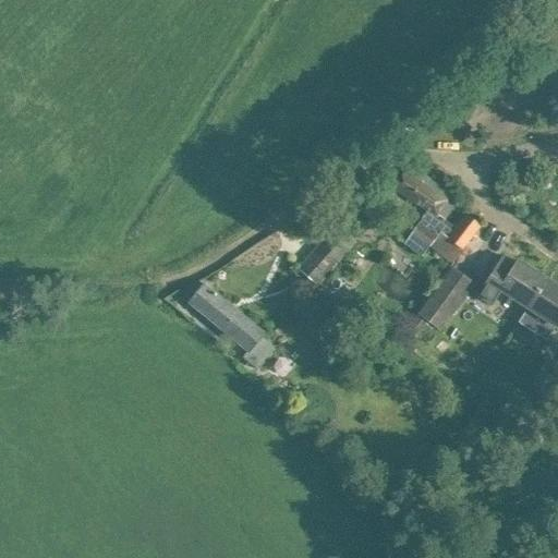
[(395,187),(412,199),(429,214),(407,246),(423,258),(431,246),(453,263),(468,243),(481,226),(466,215),(456,228),(444,219),(458,198),(410,166),(395,187)]
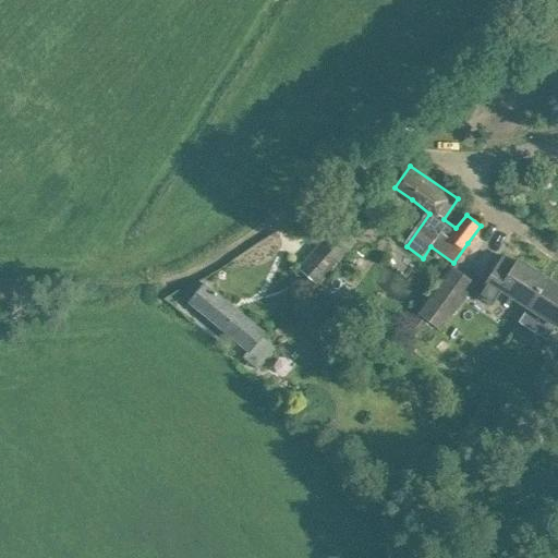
[(318,245),(298,268),(318,287),(340,264),(318,245)]
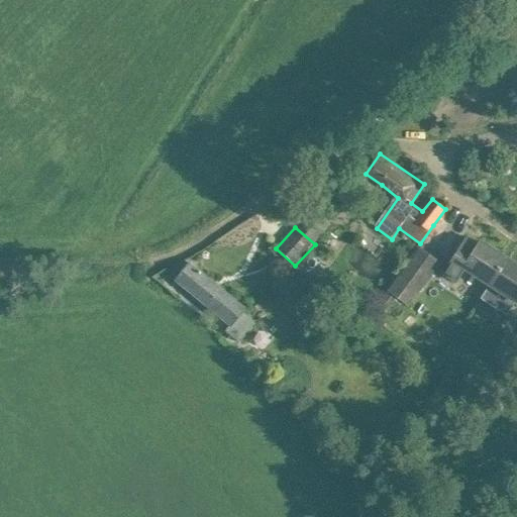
[(463,269),(487,284),(503,256),(480,241),(477,247),(464,240),(443,274),(455,282),(463,269)]
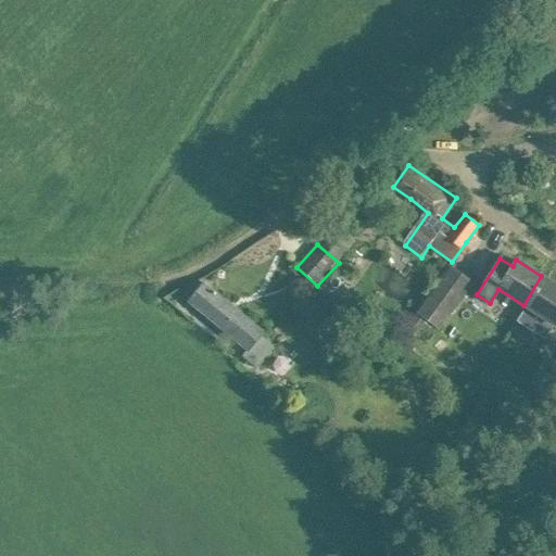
[(449,267),(399,338),(409,345),(421,329),(428,320),(434,325),(439,329),(471,283),(449,267)]
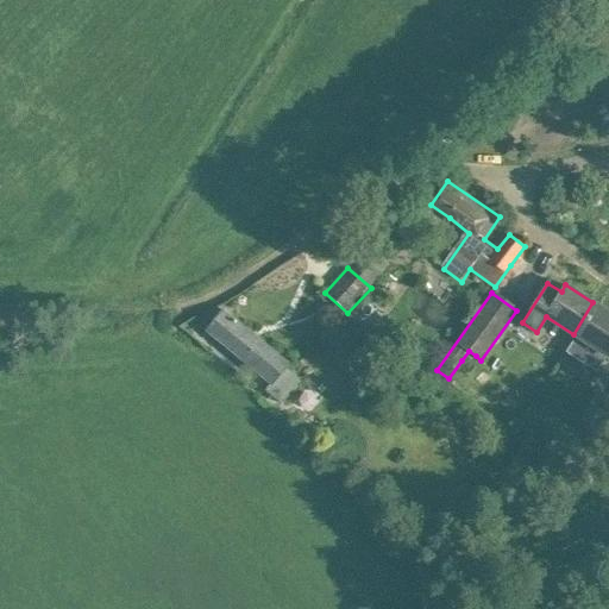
[(576,336),(565,352),(596,371),(608,351),(608,313),(592,302),(573,334),(576,336)]
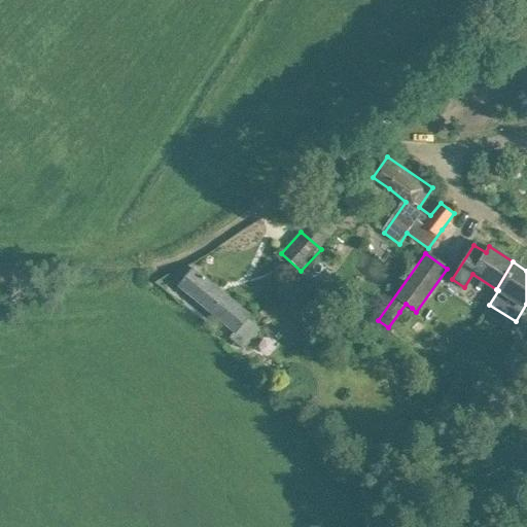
[(194,269),(178,286),(234,331),(229,338),(243,349),(259,328),(247,318),(249,315),(194,269)]
